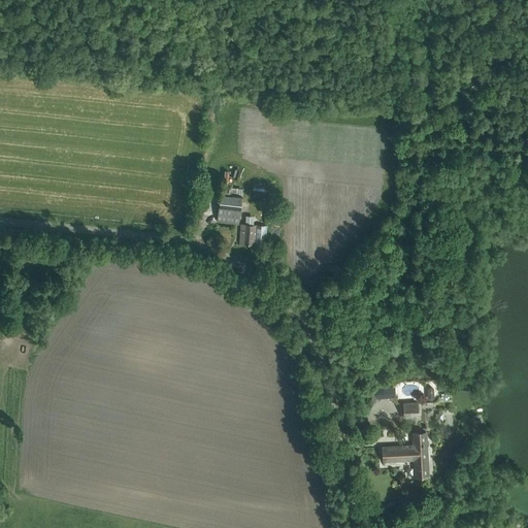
[(238,225),(242,196),(220,193),(217,222),(238,225)]
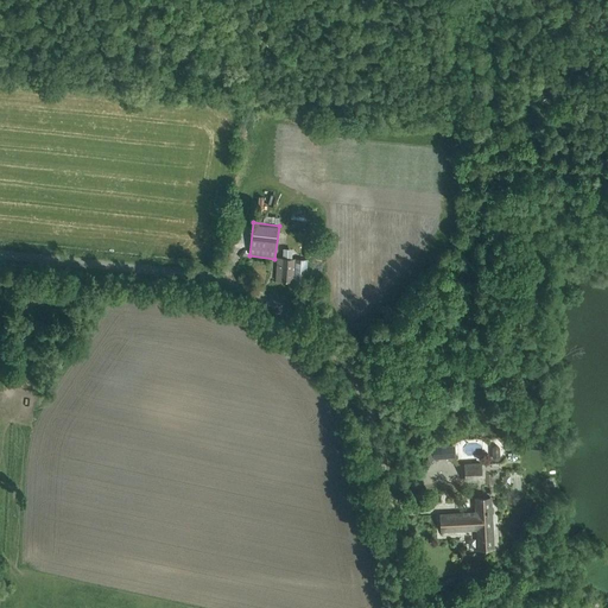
[(308,259),(295,259),(277,258),(276,280),(293,282),(306,282),(308,259)]
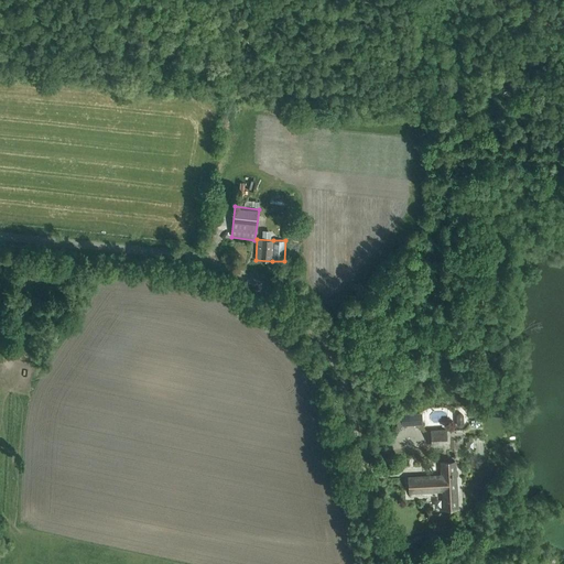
[(423,424),(422,413),(410,413),(410,424),(423,424)]
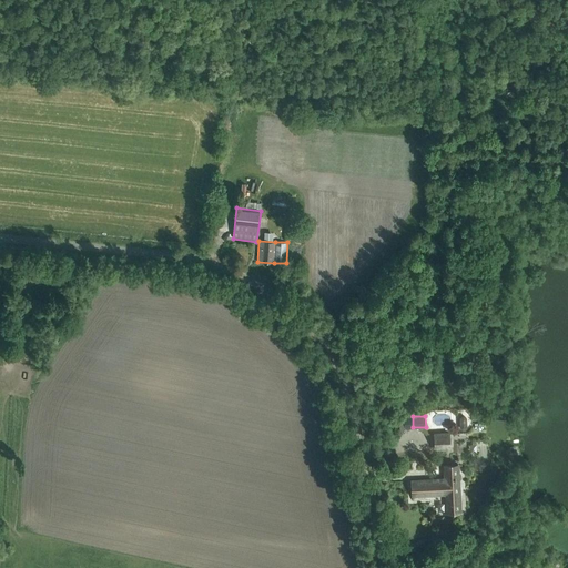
[(434,450),(450,450),(449,432),(433,433),(434,450)]
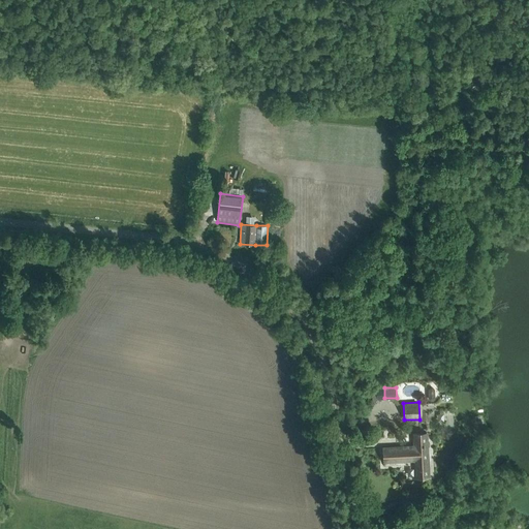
[(416,477),(430,476),(428,433),(413,434),(414,446),(383,447),(384,462),(415,461),(416,477)]
